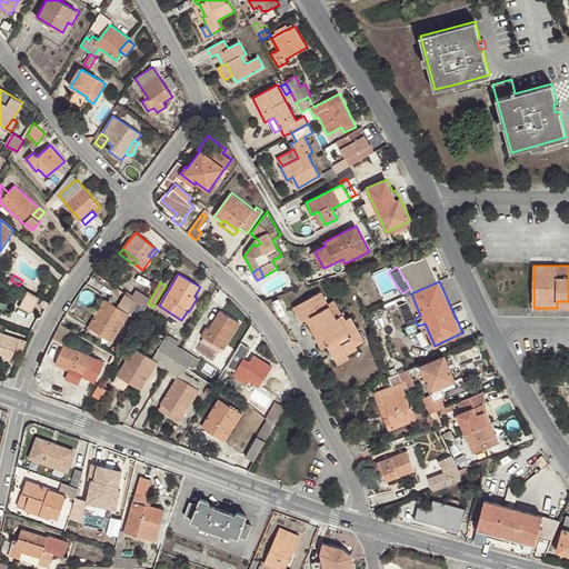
[(33,311),(40,295),(27,289),(20,306),(33,311)]
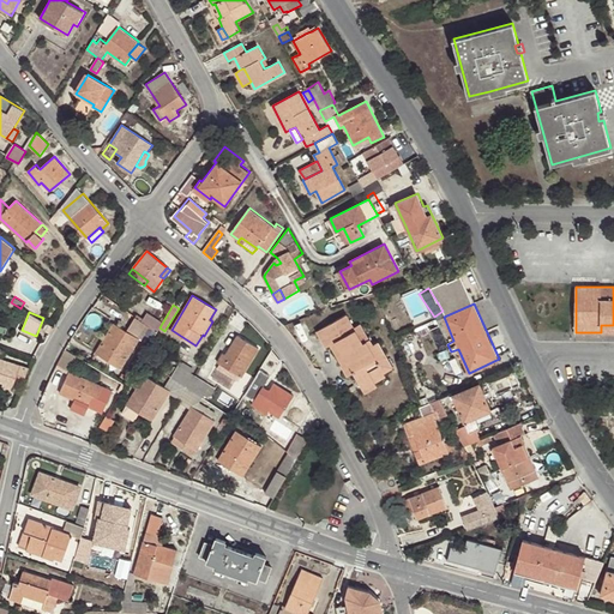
[(160,327),(163,321),(148,313),(143,321),(150,326),(157,332),(160,327)]
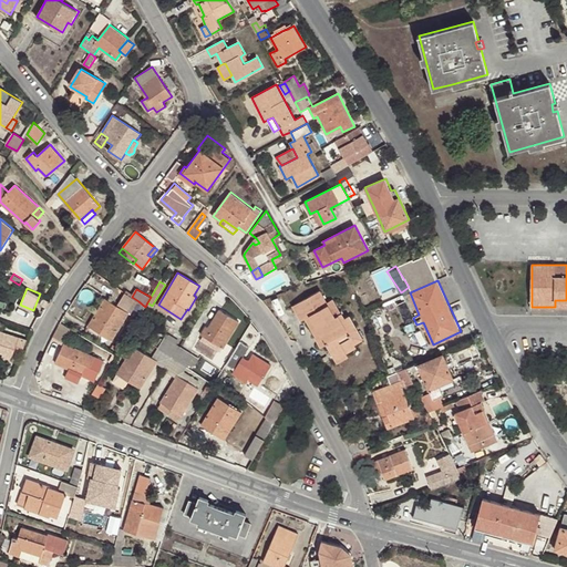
[(336,316),(327,302),(320,290),(292,306),(301,321),(305,319),(316,338),(321,334),(327,344),(336,360),(347,353),(344,350),(354,344),(363,340),(349,316),(344,318),(341,312),(336,316)]
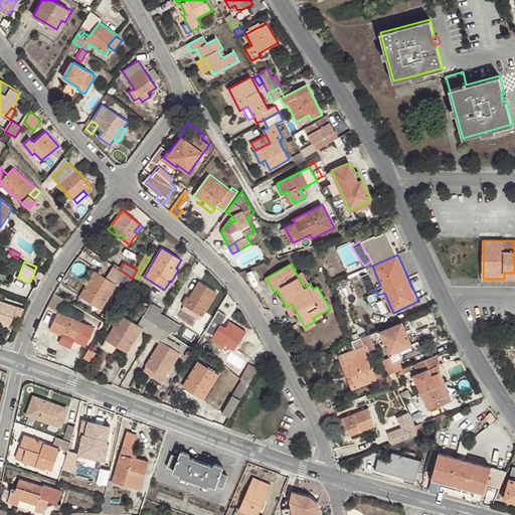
[(120,270),(114,267),(107,278),(96,271),(80,296),(102,309),(117,285),(119,285),(126,274),(120,270)]
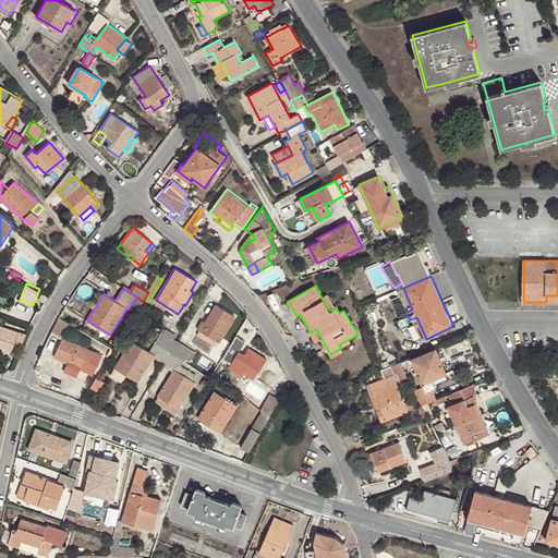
[(328,294),(322,298),(330,311),(336,307),(328,294)]
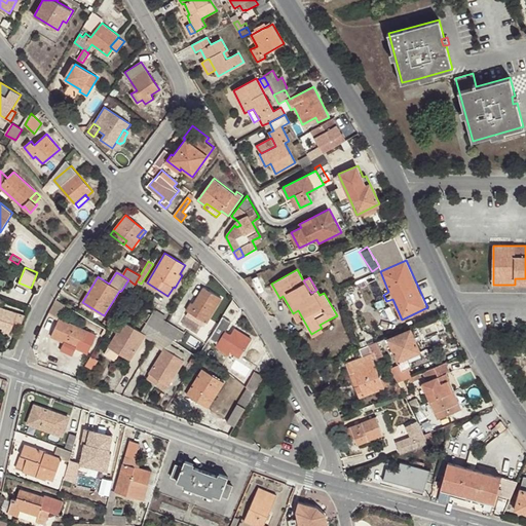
[(186,310),(189,311),(205,322),(208,323),(222,299),(202,287),(192,304),(191,303),(186,310)]
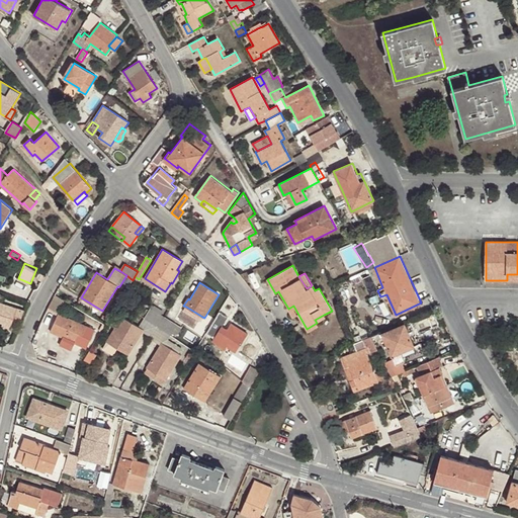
[(0,322),(4,324),(3,327),(10,329),(13,321),(16,322),(18,317),(21,318),(24,311),(0,301),(0,322)]
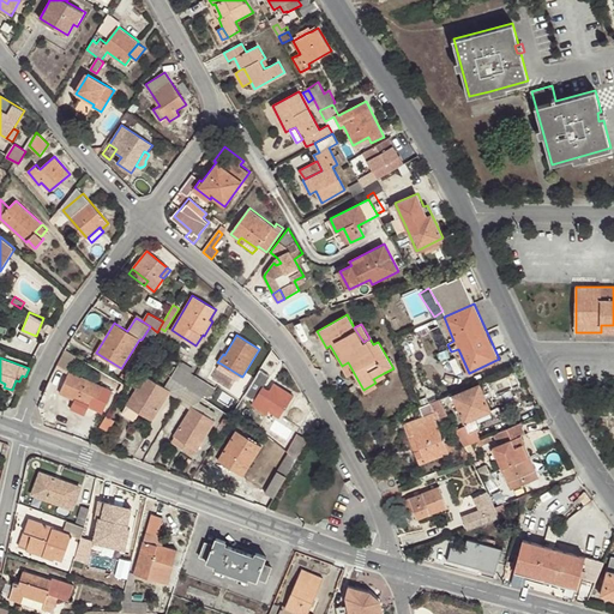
[(187,386),(194,375),(192,373),(193,369),(181,361),(172,377),(187,386)]
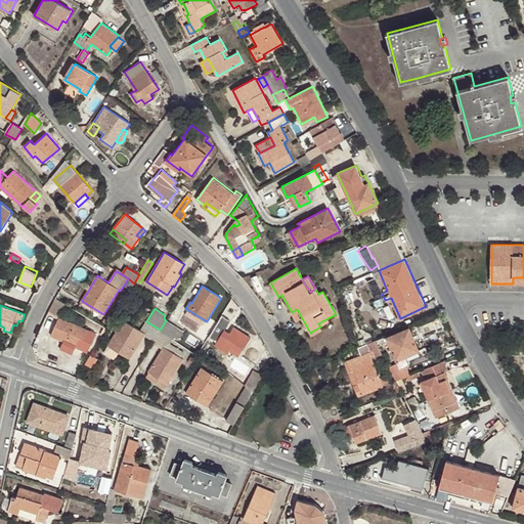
[(297,309),(292,312),(297,321),(302,318),(297,309)]
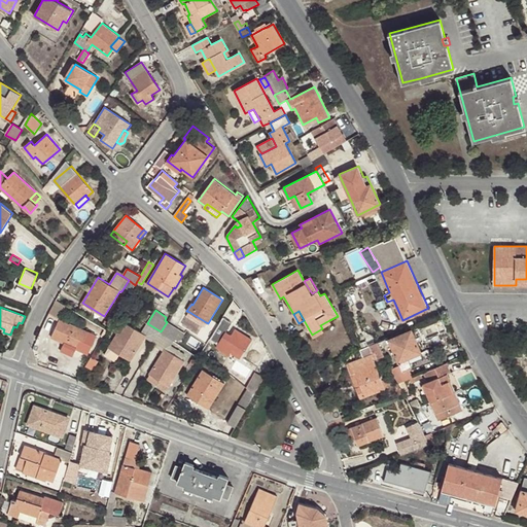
[(206,322),(189,312),(186,317),(203,327),(206,322)]
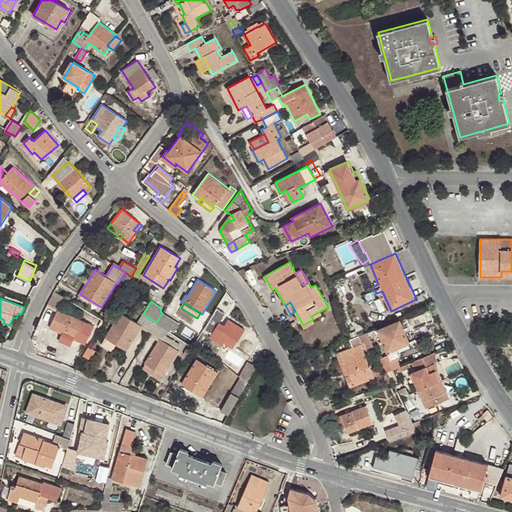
[(93,326),(59,310),(50,328),(63,334),(61,339),(70,343),(73,338),(84,344),(93,326)]
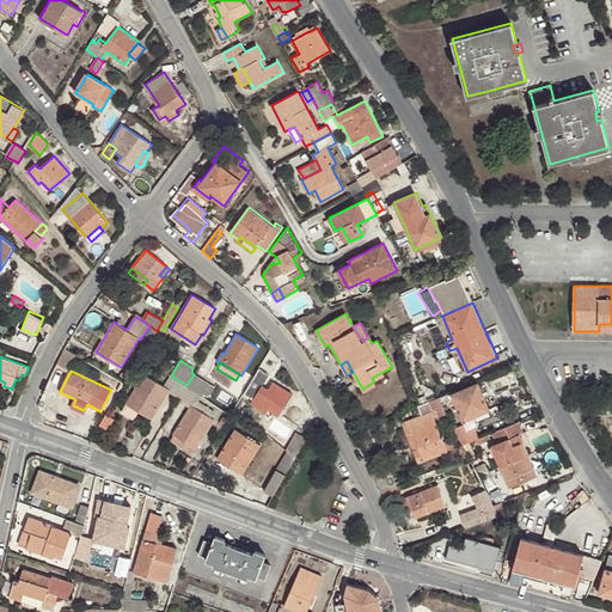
[(179,398),(187,385),(171,375),(165,386),(145,374),(127,403),(152,418),(169,391),(179,398)]
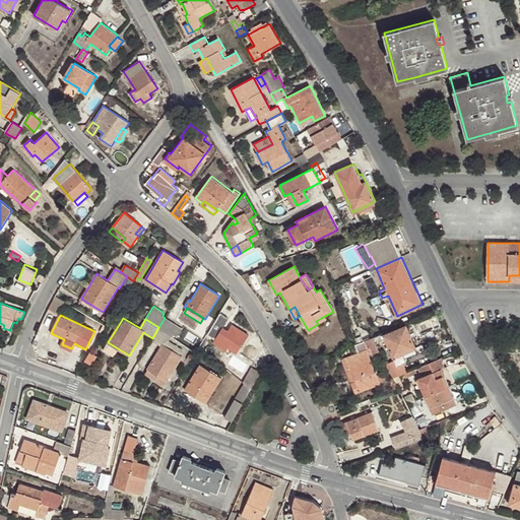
[(183,329),(165,318),(158,327),(172,336),(173,334),(177,337),(183,329)]
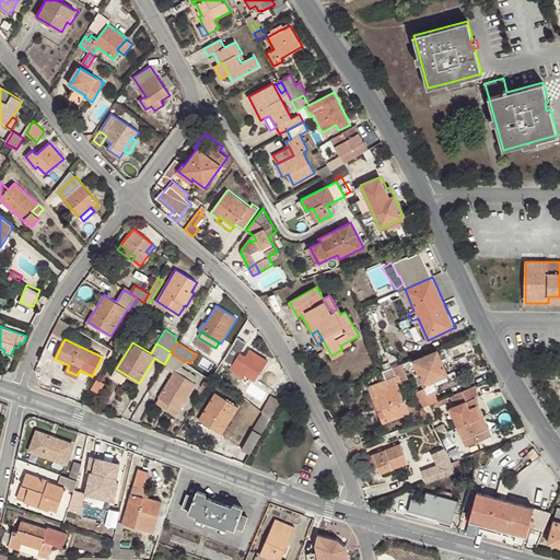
[(251,349),(246,354),(241,364),(236,362),(231,371),(244,378),(246,375),(255,381),(268,360),(251,349)]
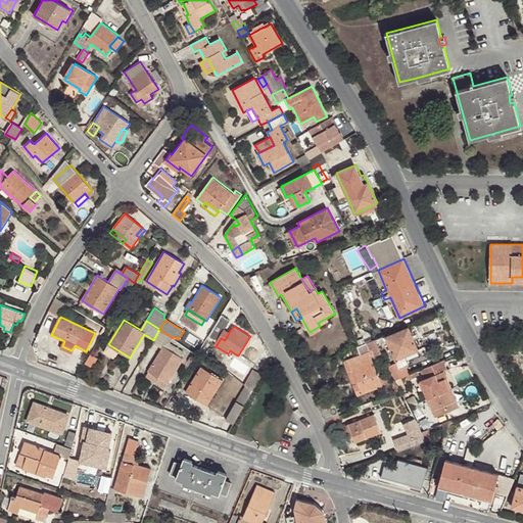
[(321,329),(320,326),(310,332),(312,335),(321,329)]
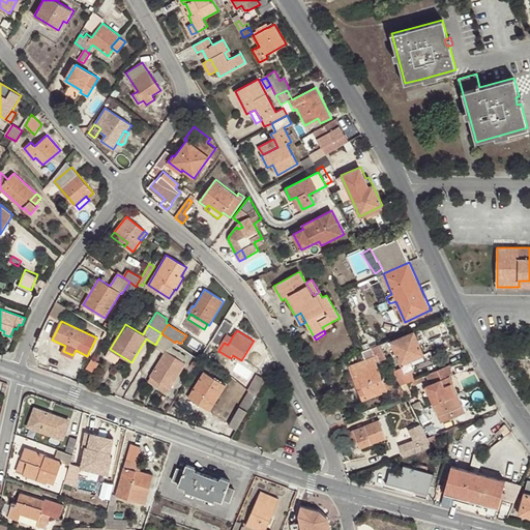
[(228,345),(233,335),(227,331),(221,341),(224,343),(228,345)]
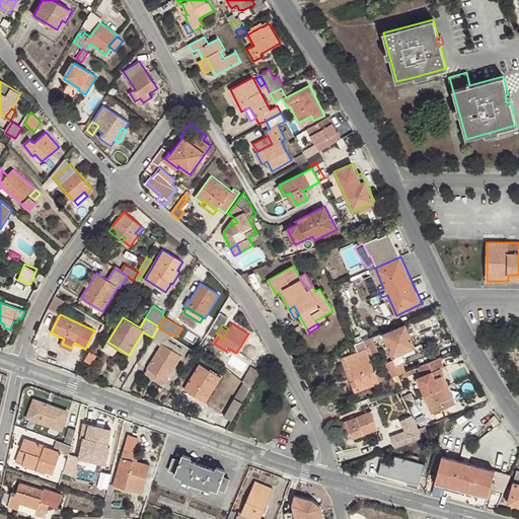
[(403,373),(406,372),(402,363),(409,361),(406,356),(404,353),(416,349),(405,324),(382,335),(393,360),(385,364),(392,378),(403,373)]
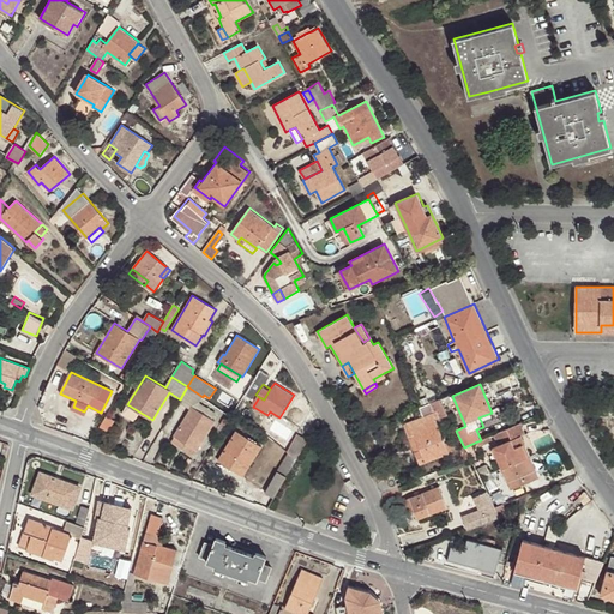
[(199,402),(203,397),(187,386),(180,399),(179,402),(191,409),(172,441),(184,449),(186,444),(197,450),(216,420),(212,419),(216,413),(199,402)]
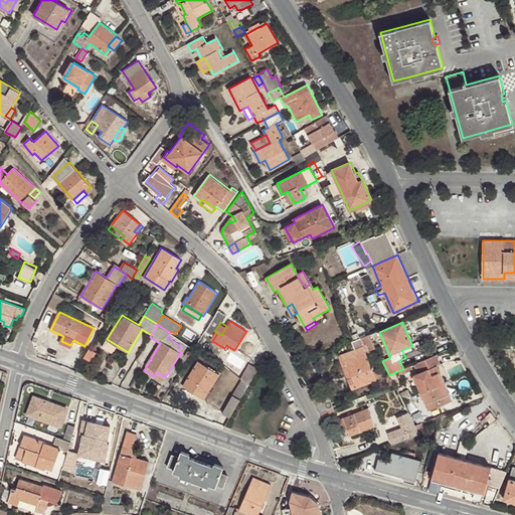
[(94,328),(84,346),(90,348),(100,331),(94,328)]
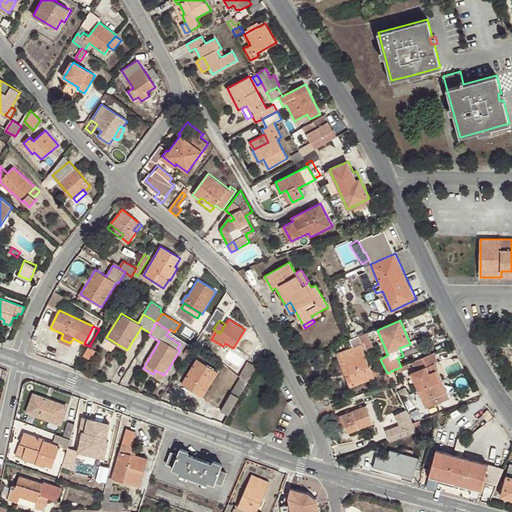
[(376,335),(373,330),(366,333),(371,342),(375,340),(373,336),(376,335)]
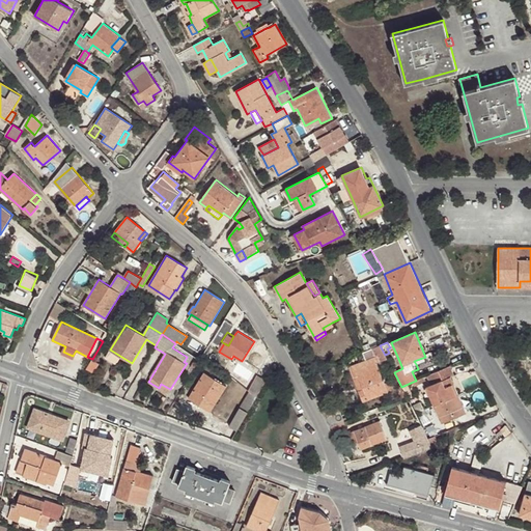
[(385,355),(380,345),(371,348),(374,357),(350,367),(354,378),(358,375),(363,389),(359,390),(363,401),(394,389),(391,381),(385,384),(376,363),(387,359),(385,355)]
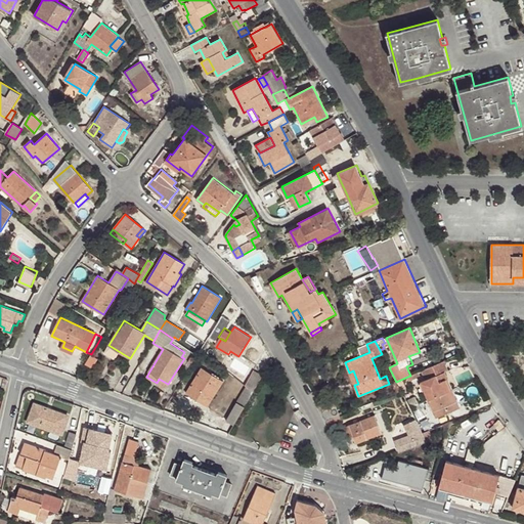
[(448,370),(444,361),(422,370),(426,380),(421,382),(428,399),(452,390),(445,372),(448,370)]
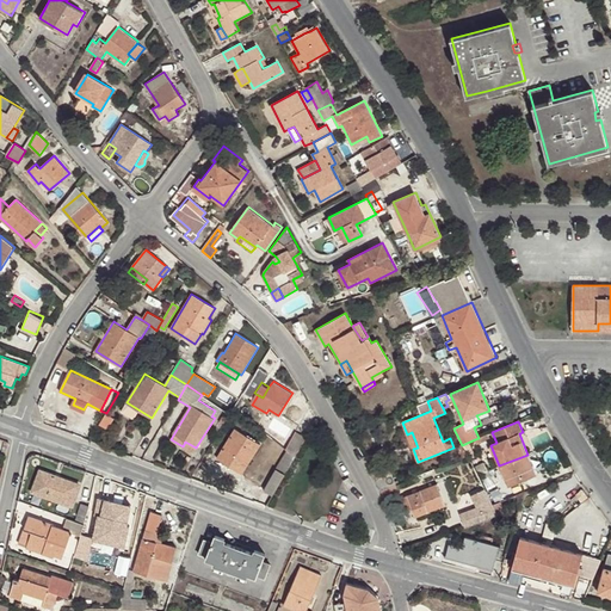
[(235,429),(218,455),(232,462),(229,466),(242,474),(260,444),(235,429)]
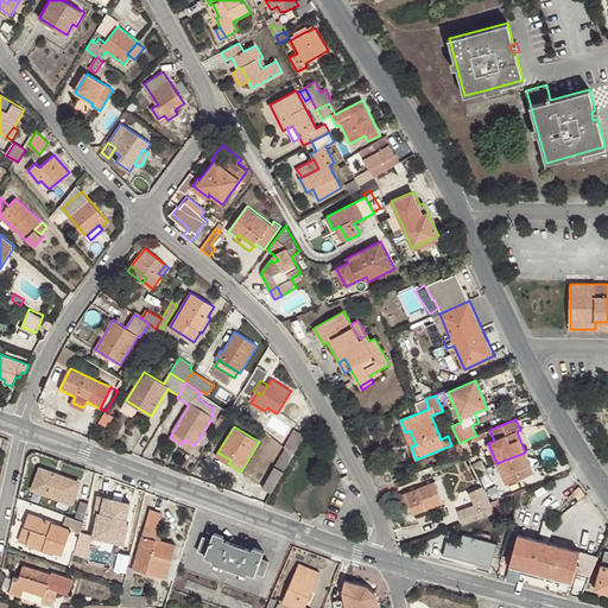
[(295,430),(284,447),(287,449),(293,455),(305,436),(303,435),(295,430)]
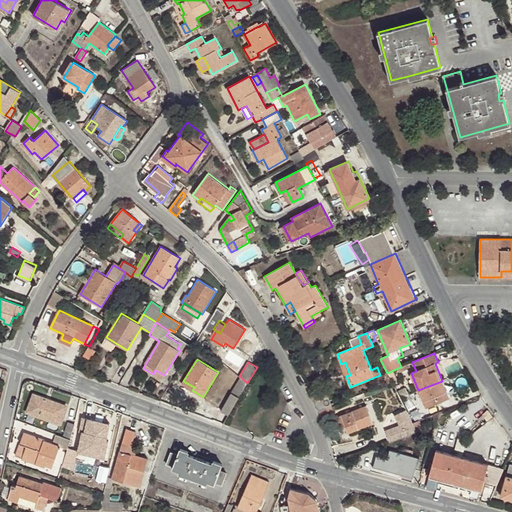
[(345,362),(341,364),(346,376),(350,375),(345,362)]
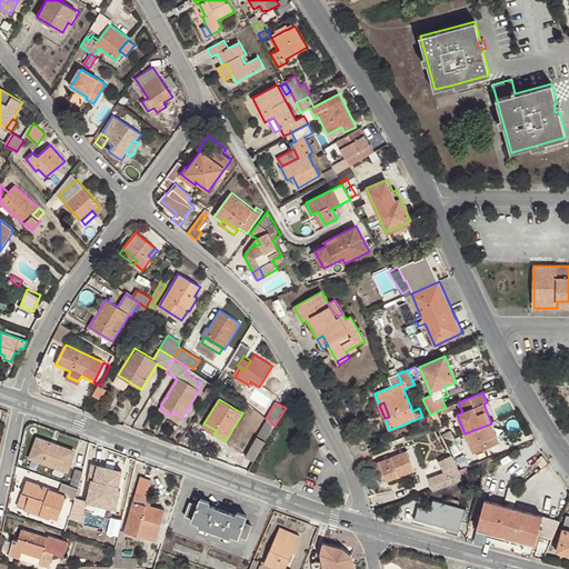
[(455,409),(453,405),(446,408),(442,409),(445,413),(455,409)]
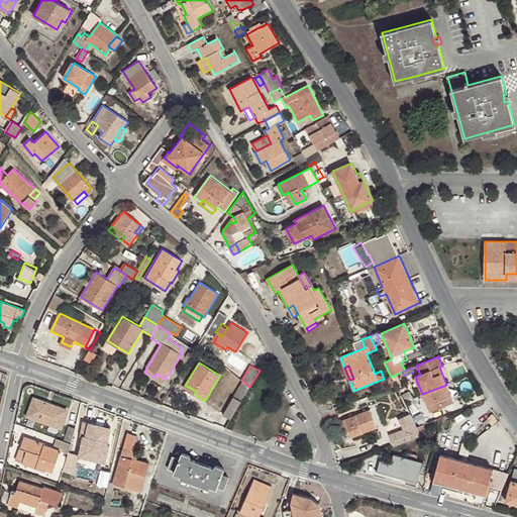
[(163,384),(166,379),(157,374),(154,378),(163,384)]
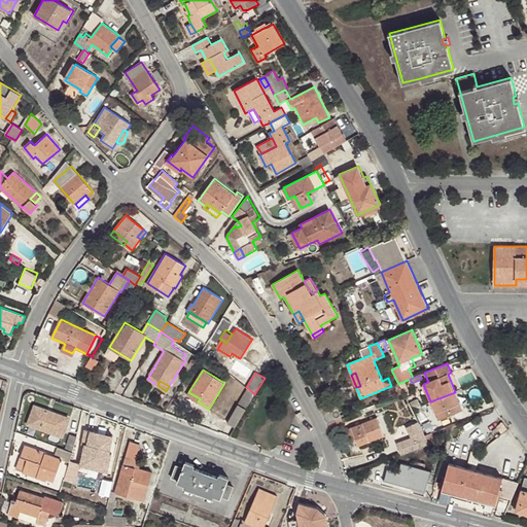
[(254,394),(249,389),(238,405),(227,423),(235,427),(254,394)]
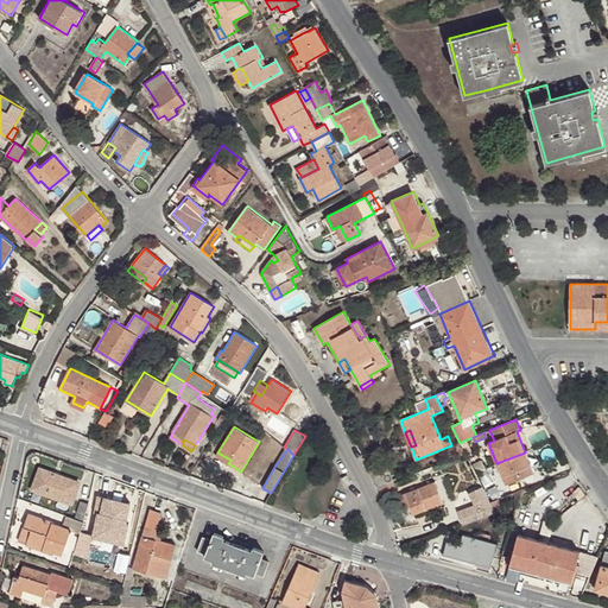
[(230,460),(217,453),(215,456),(228,463),(230,460)]
